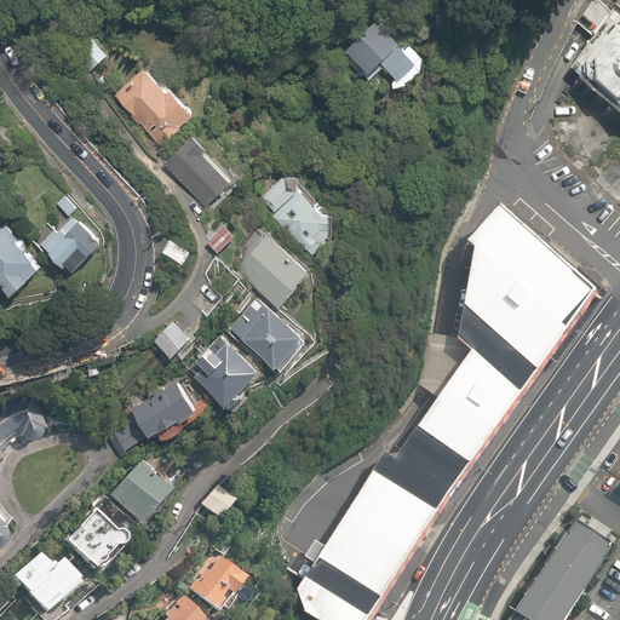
[(578,74),(581,78),(619,109),(619,6),(615,1),(569,65),(579,73),(578,74)]
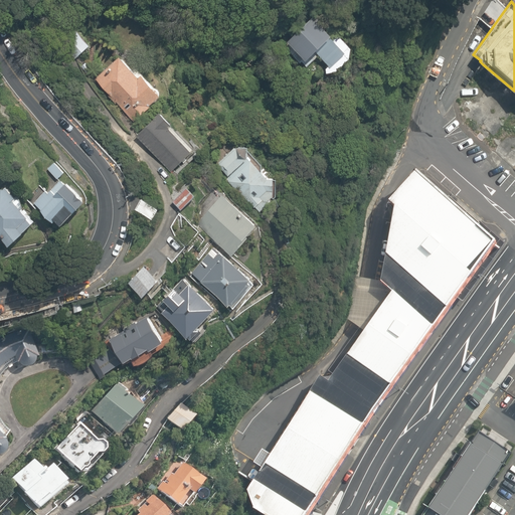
[(335,72),(351,55),(309,16),(286,41),(309,63),(316,55),(335,72)]
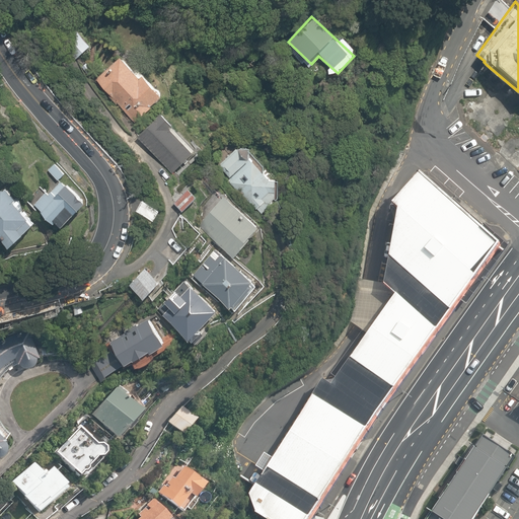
[(77,61),(94,49),(86,38),(70,49),(77,61)]
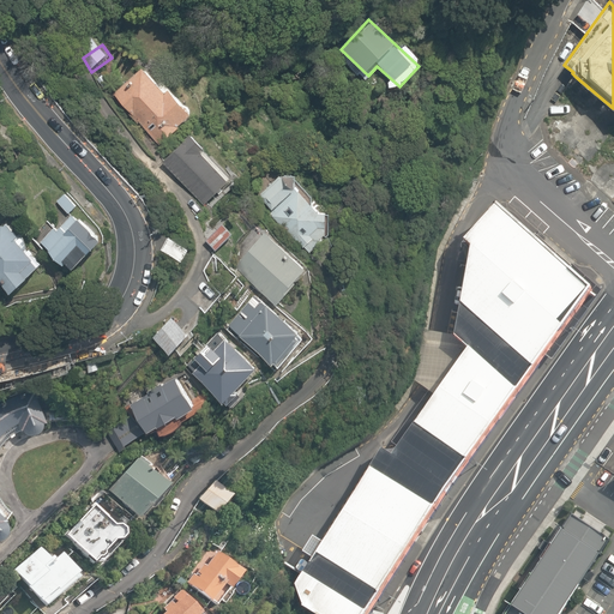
[(191,112),(145,67),(115,96),(161,144),(191,112)]
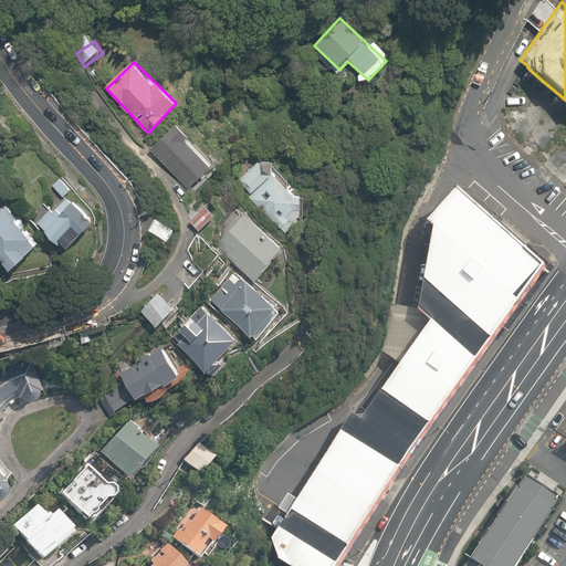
[(219,164),(179,122),(154,147),(194,186),(219,164)]
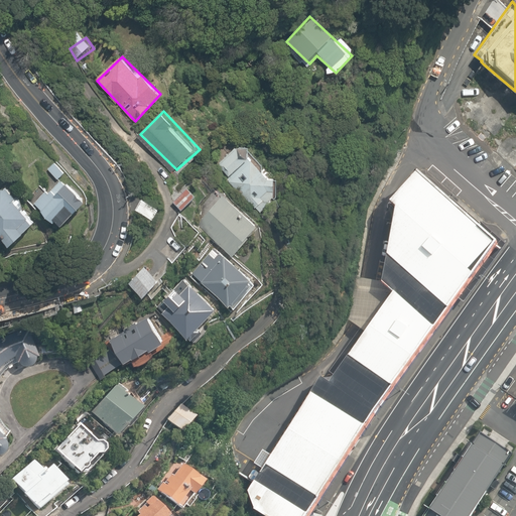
[(281,188),(242,143),(217,164),(265,215),(281,188)]
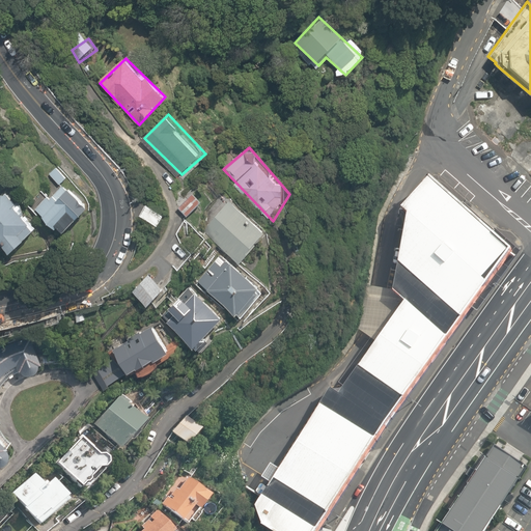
[(57,168),(49,175),(59,187),(67,179),(57,168)]
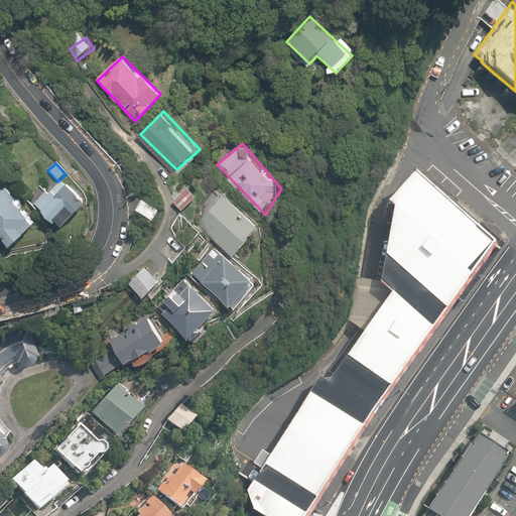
[(498,244),(417,170),(390,200),(397,205),(382,280),(394,290),(329,382),(320,378),(247,490),(252,509),(264,515),(305,515),(376,412),(498,244)]
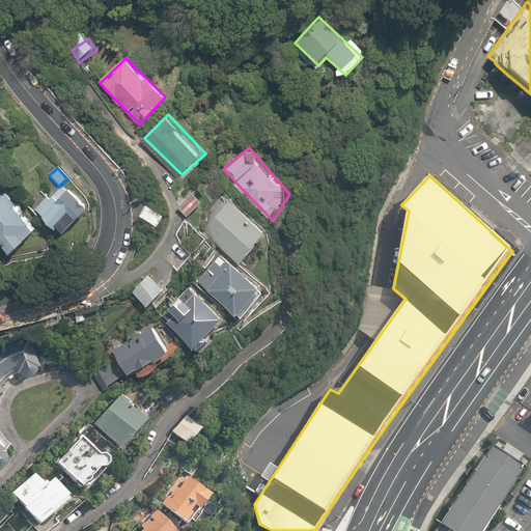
[(5,192),(0,196),(0,245),(12,258),(42,232),(5,192)]
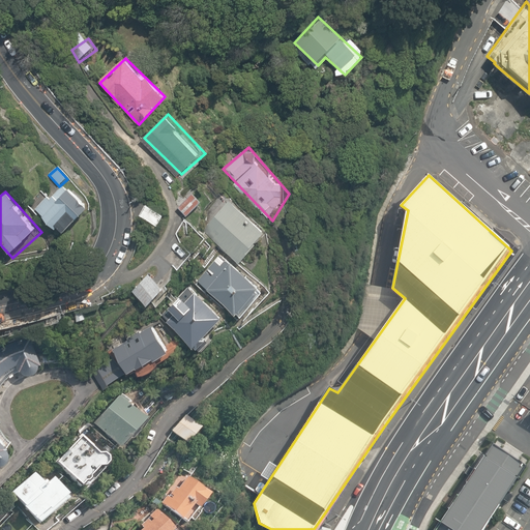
[(54,197),(51,200),(48,198),(35,211),(64,239),(89,213),(68,194),(60,203),(54,197)]
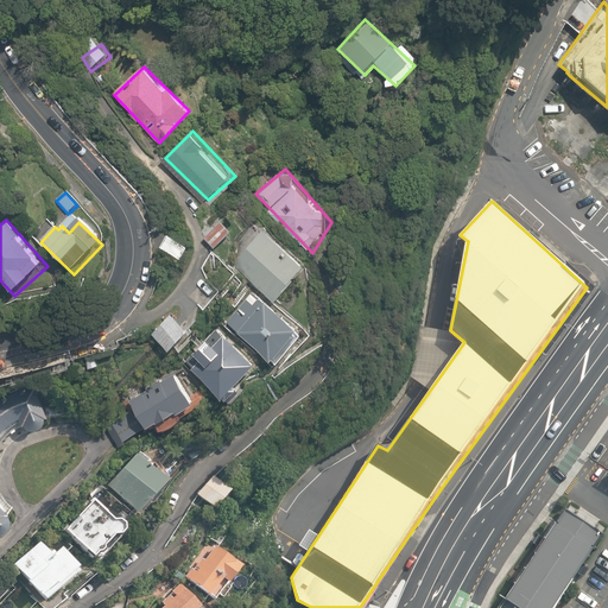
[(207,236),(215,251),(230,241),(222,227),(207,236)]
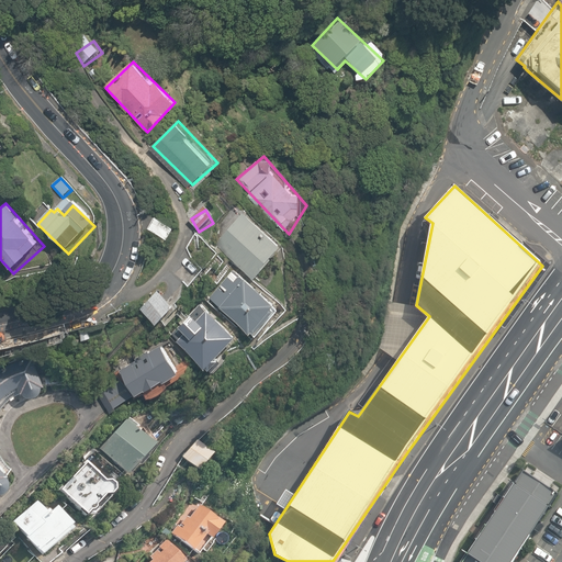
[(289,245),(246,211),(223,246),(261,278),(289,245)]
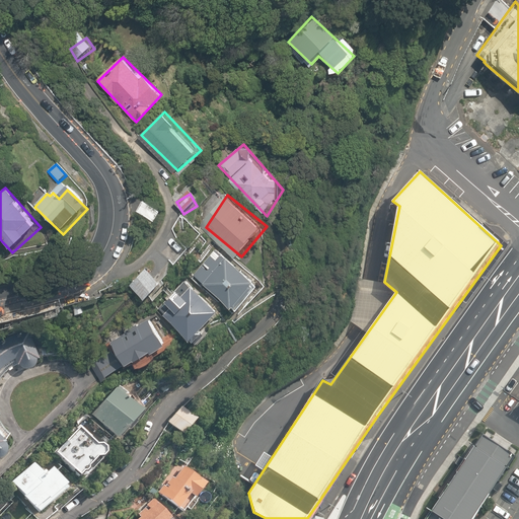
[(143,201),(135,213),(156,227),(164,216),(143,201)]
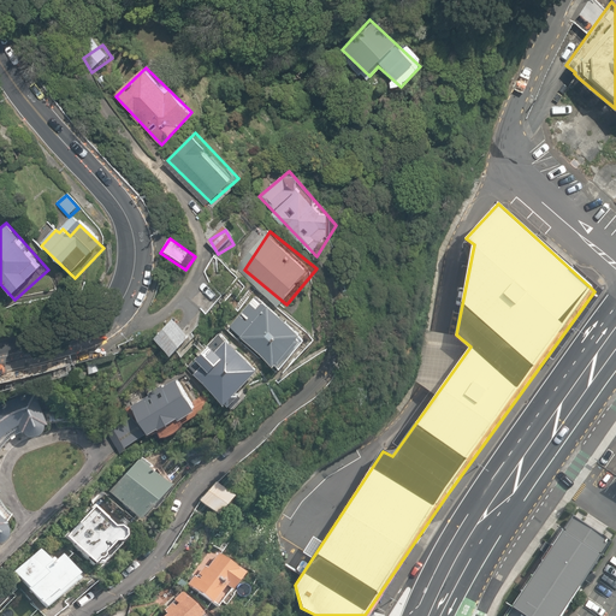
[(202,278),(184,298),(212,323),(230,302),(202,278)]
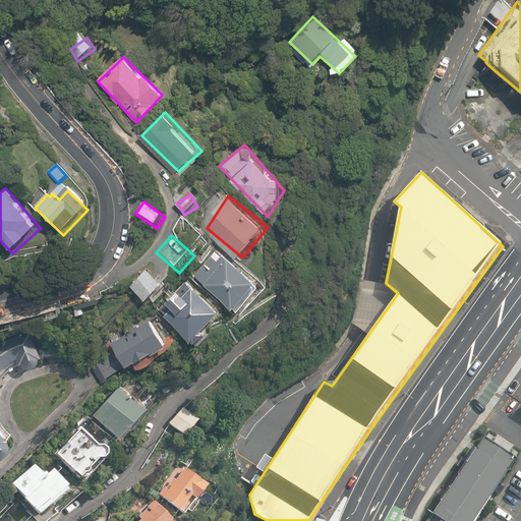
[(217,249),(194,275),(237,311),(259,286),(217,249)]
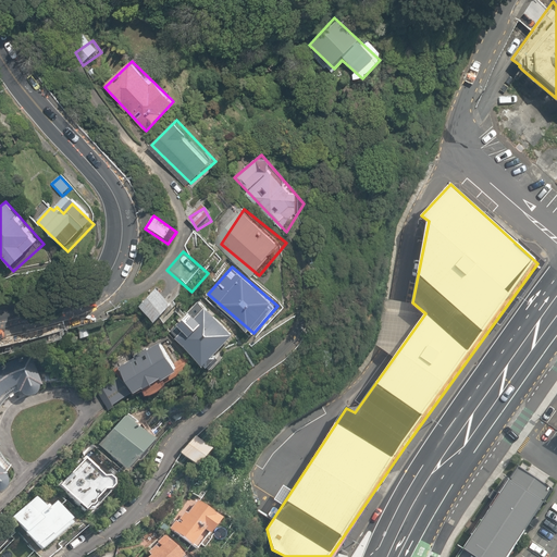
[(158,293),(140,308),(159,327),(175,312),(158,293)]
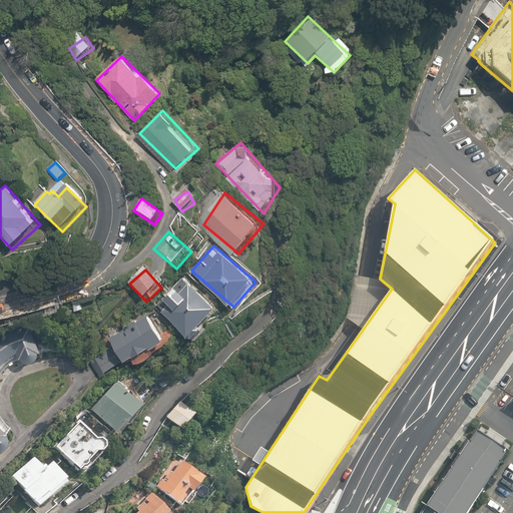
[(193,290),(164,318),(190,345),(219,317),(193,290)]
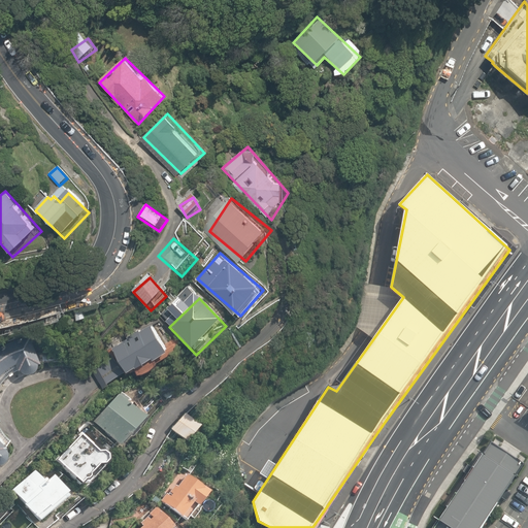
[(151,328),(112,350),(128,377),(166,356),(151,328)]
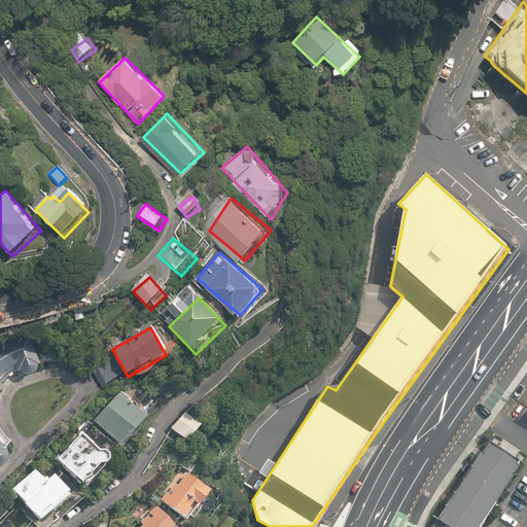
[(5,453),(3,451),(9,442),(4,436),(1,431),(0,429),(0,385),(1,384),(4,380),(7,377),(8,378),(11,376),(11,374),(14,372),(14,373),(16,372),(19,375),(22,376),(25,377),(29,376),(32,375),(34,372),(35,369),(35,366),(37,365),(26,338),(9,344),(0,348),(0,465),(3,464),(5,461),(6,456),(5,453)]
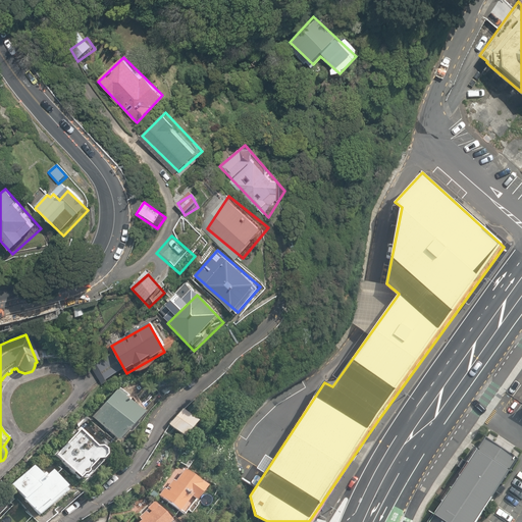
[(150,414),(120,392),(96,418),(123,444),(150,414)]
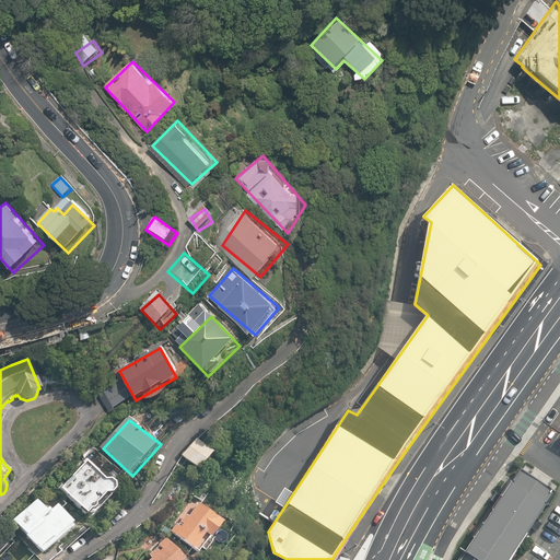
[(211,451),(197,440),(183,457),(197,469),(211,451)]
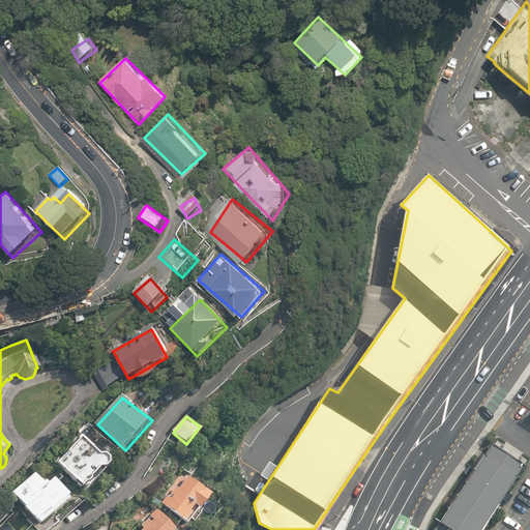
[(115,461),(82,437),(57,463),(87,491),(115,461)]
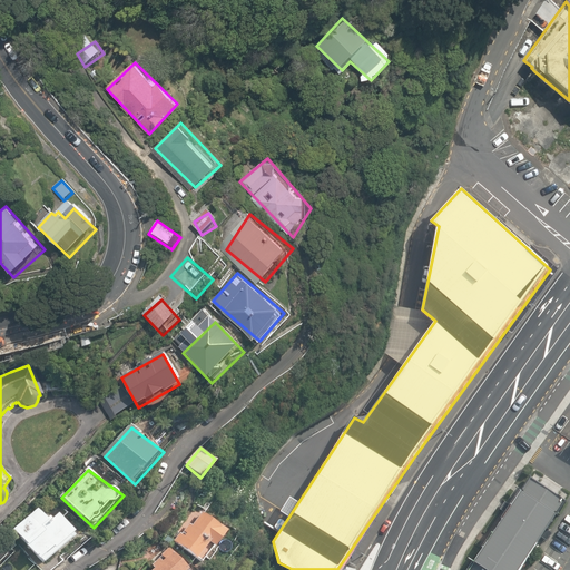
[(519,569),(566,501),(530,477),(467,569),(519,569)]
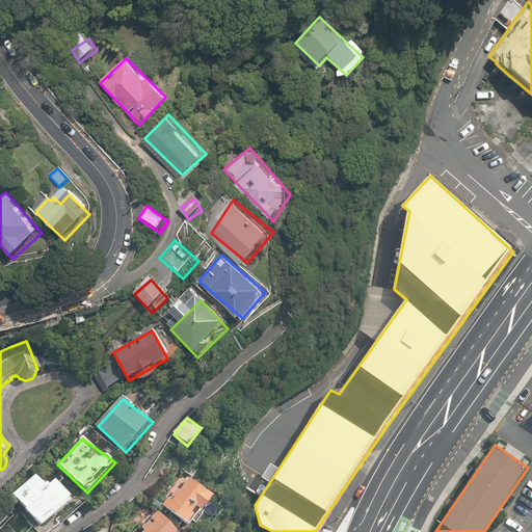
[(50,485),(37,475),(16,495),(40,524),(73,496),(56,480),(50,485)]
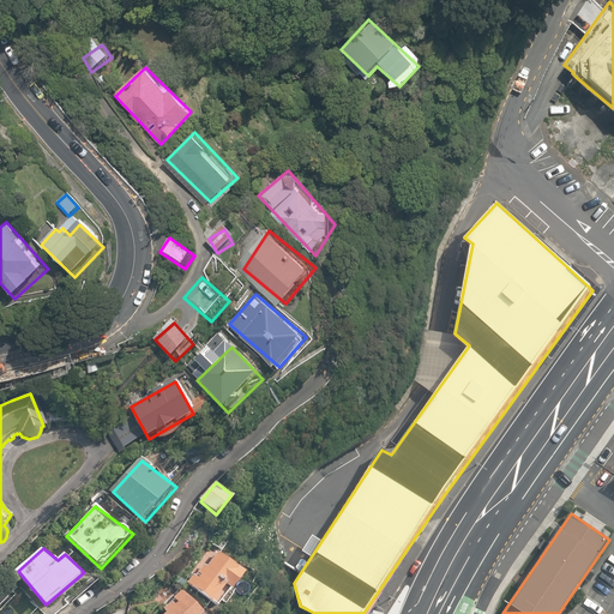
[(245,572),(216,552),(188,583),(217,603),(245,572)]
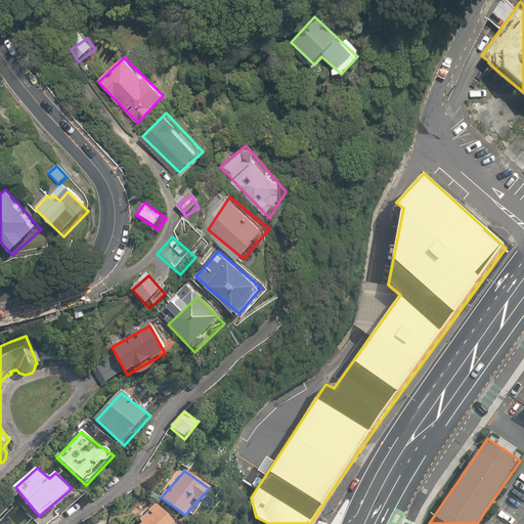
[(170,523),(172,521),(154,504),(134,523),(170,523)]
